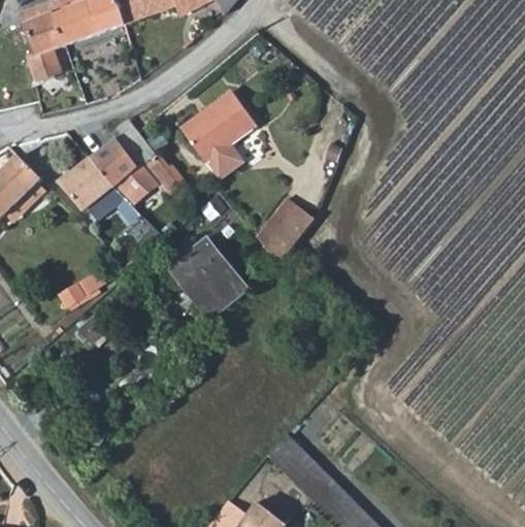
[(126,25),(117,0),(86,0),(87,3),(53,15),(64,47),(126,25)]
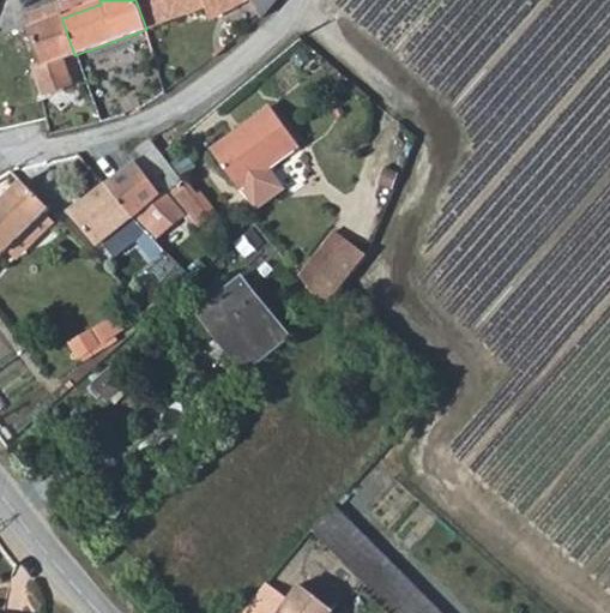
[(136,0),(146,29),(204,8),(209,20),(247,0),(248,0),(260,18),(275,0),(136,0)]
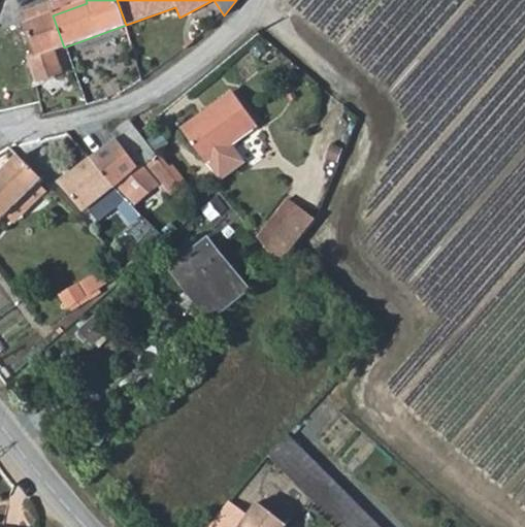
[(53,15),(26,26),(36,57),(27,61),(34,86),(60,75),(51,52),(64,47),(53,15)]
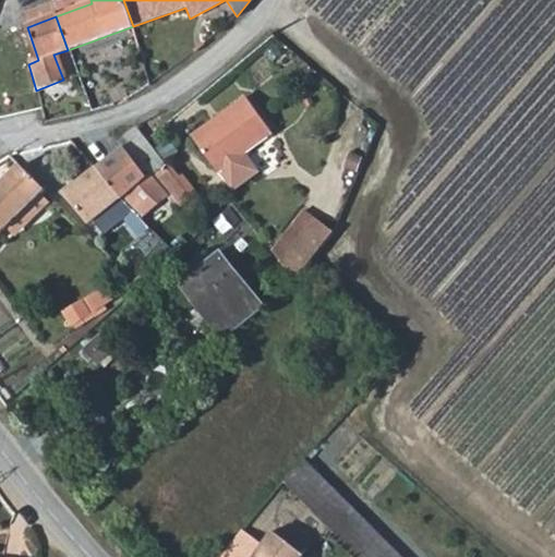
[(264,126),(237,88),(210,108),(215,113),(189,133),(212,166),(214,165),(227,182),(253,164),(239,144),(264,126)]
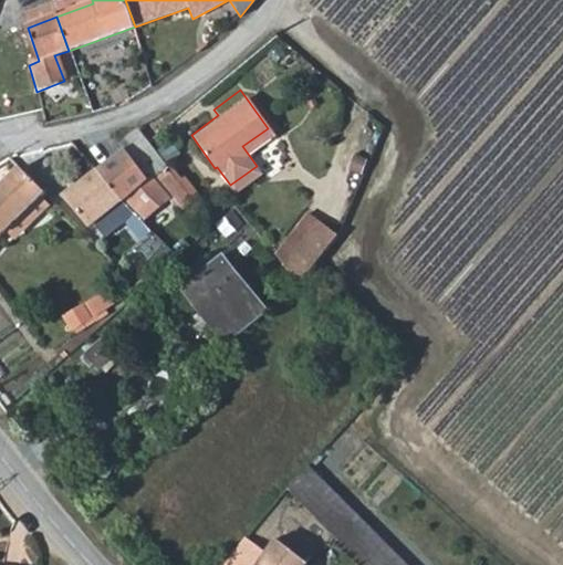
[(214,110),(186,129),(191,135),(218,115),(214,110)]
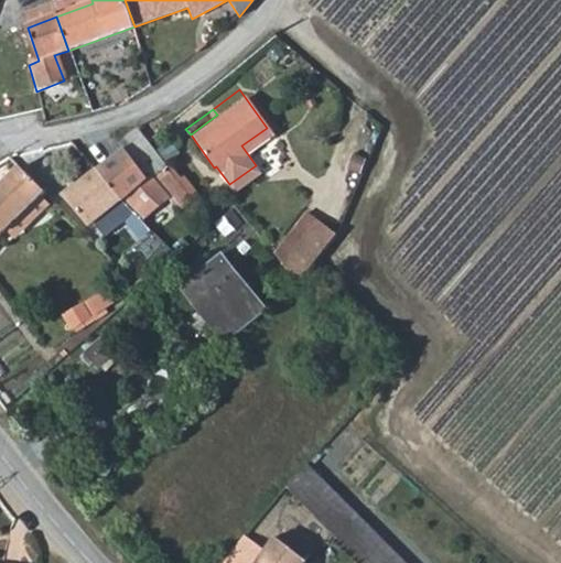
[(137,129),(118,143),(125,150),(150,179),(165,165),(146,141),(137,129)]
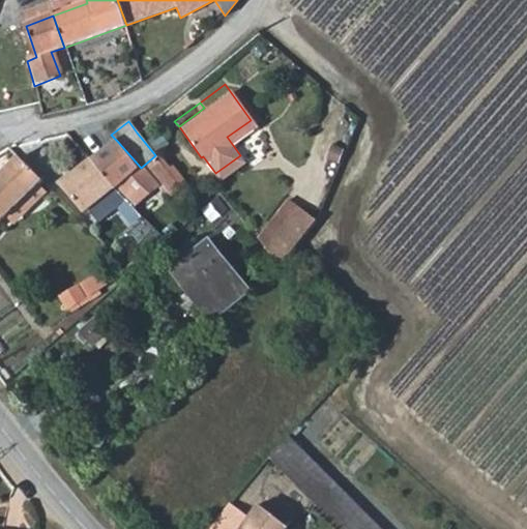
[(133,206),(156,185),(141,168),(117,141),(115,142),(107,148),(91,160),(133,206)]
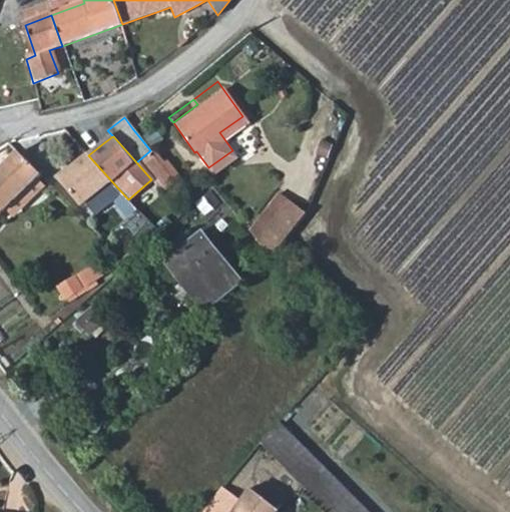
[(150,150),(136,162),(151,179),(158,187),(173,173),(161,158),(158,160),(150,150)]
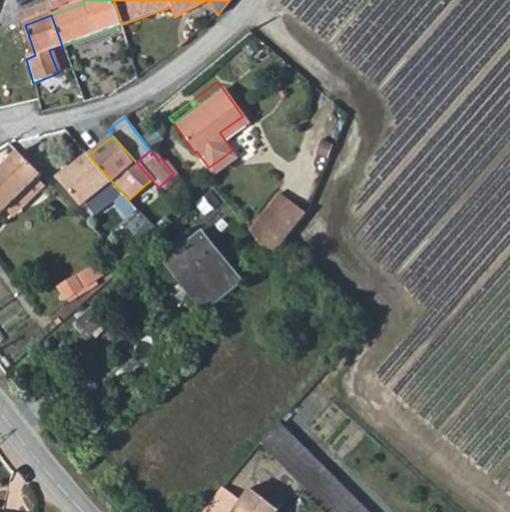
[(0,215),(40,175),(18,153),(0,169),(0,215)]
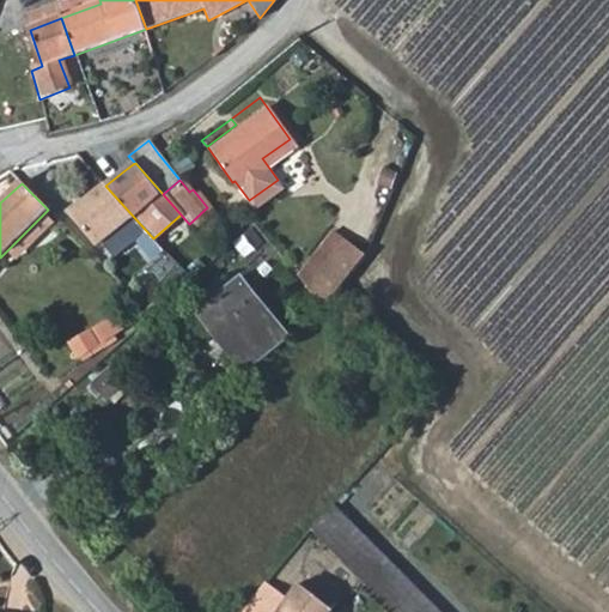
[(147,256),(160,246),(153,238),(105,186),(69,214),(95,246),(120,226),(147,256)]
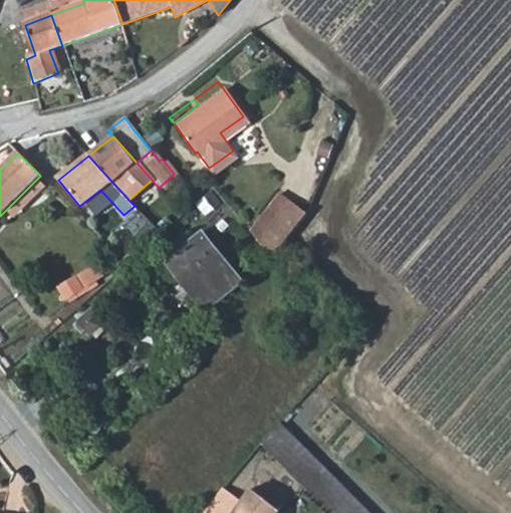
[(302,223),(304,219),(306,217),(292,201),(250,233),(264,251),(302,223)]
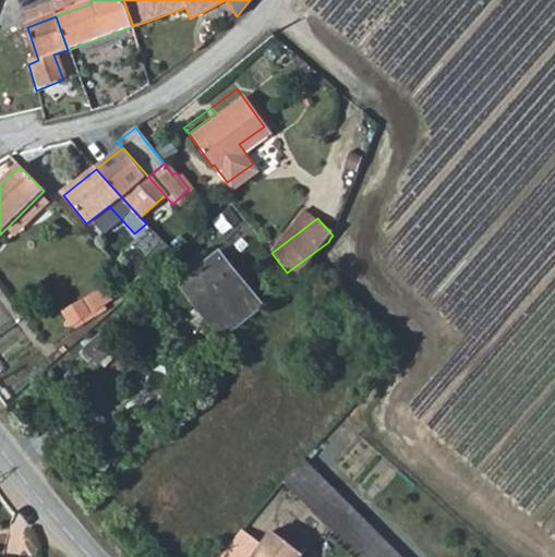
[(217,254),(178,286),(222,339),(260,307),(217,254)]
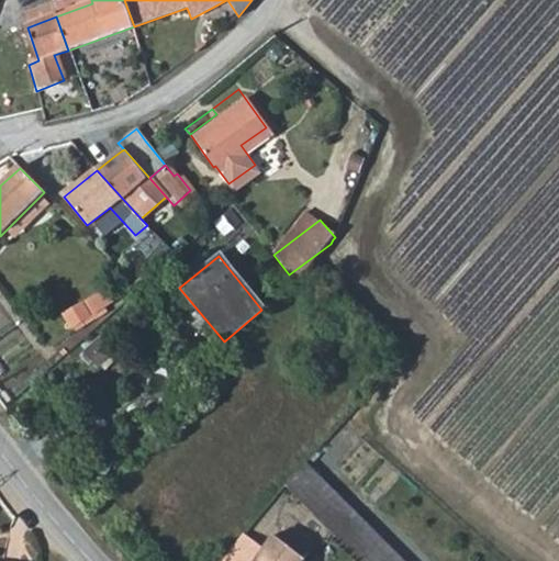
[(123,356),(110,344),(91,362),(103,376),(123,356)]
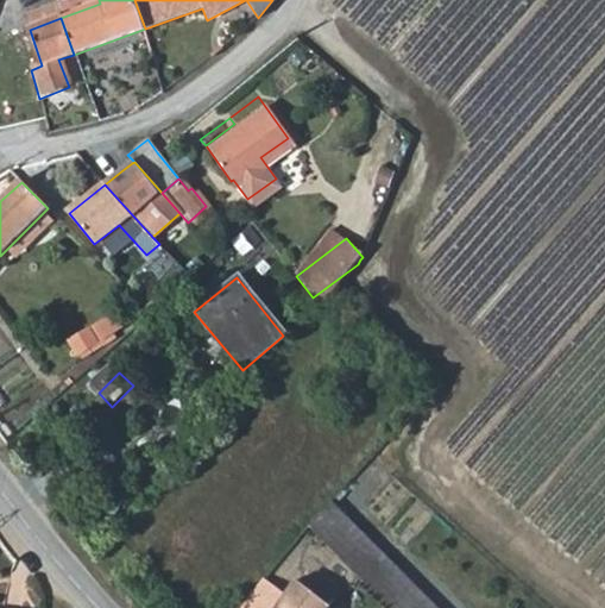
[(327,502),(306,526),(390,607),(395,607),(416,588),(327,502)]
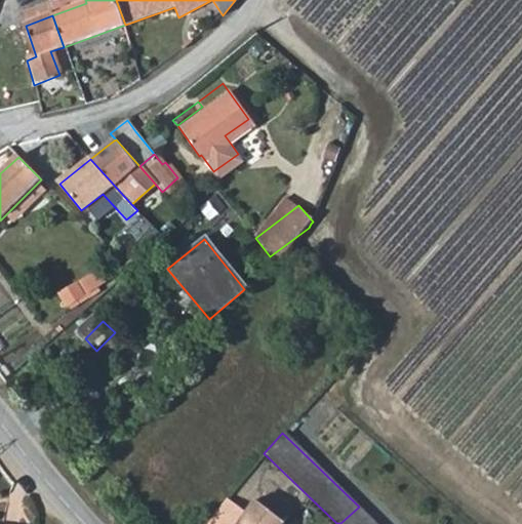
[(248,512),(226,499),(206,523),(283,523),(284,522),(255,499),(248,512)]
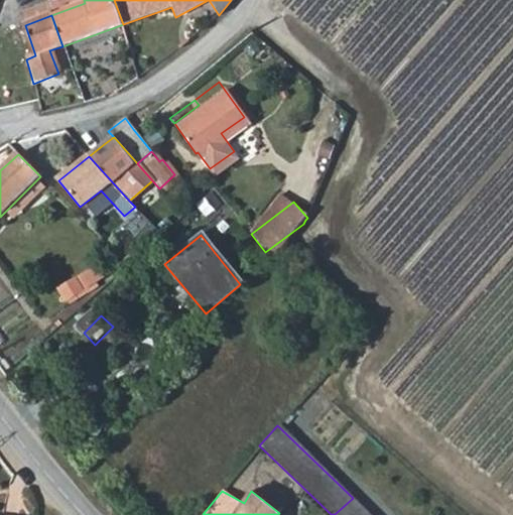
[(371,514),(353,498),(335,514),(371,514)]
